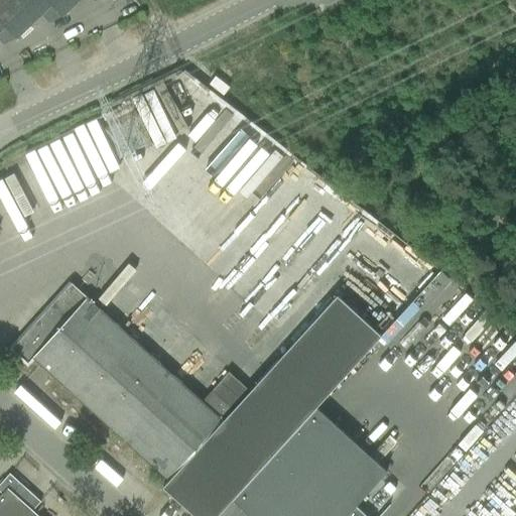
[(0,0),(0,41),(3,45),(3,44),(16,38),(41,15),(50,6),(44,0),(0,0)]
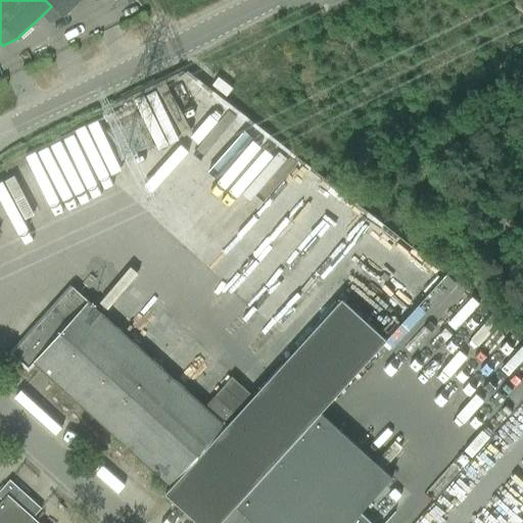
[(45,0),(51,6),(42,15),(50,24),(50,22),(62,16),(80,0),(93,0),(95,2),(96,1),(98,0),(45,0)]
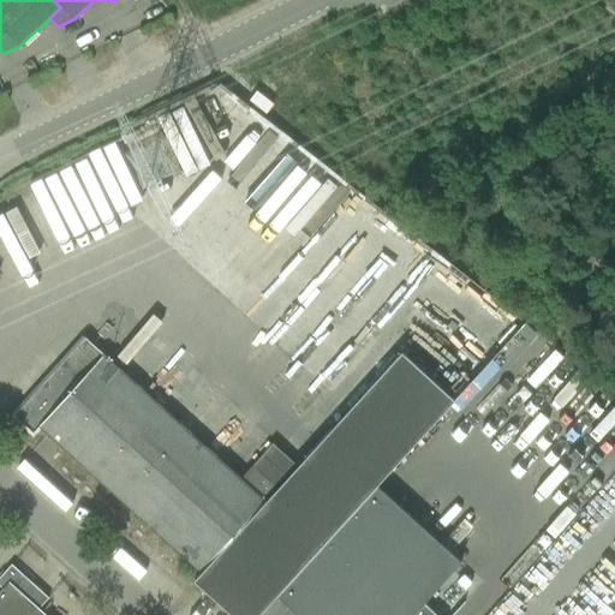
[(256,91),(249,101),(266,114),(273,105),(256,91)]
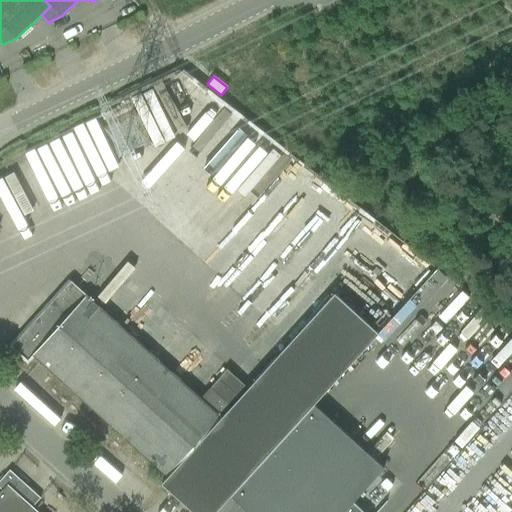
[(216,202),(251,232),(287,190),(243,153),(210,191),(219,199),(216,202)]
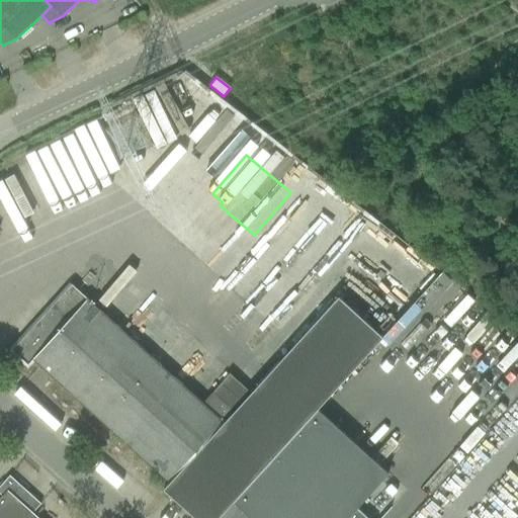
[(374,258),(359,273),(397,308),(411,292),(374,258)]
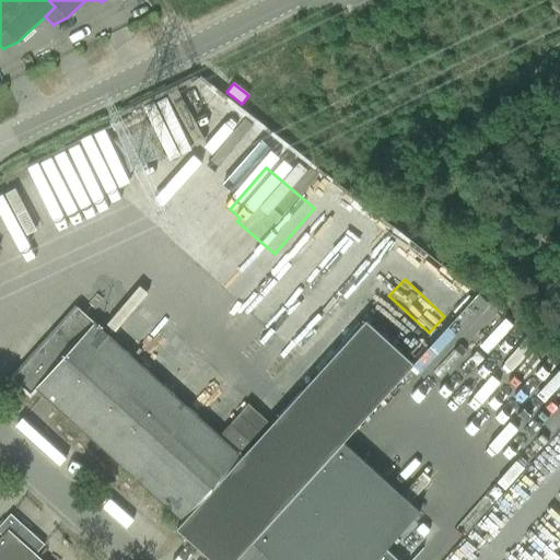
[(241,456),(76,306),(11,378),(30,396),(35,389),(182,522),(175,529),(209,559),(235,559),(252,543),(341,443),(413,364),(365,321),(241,456)]
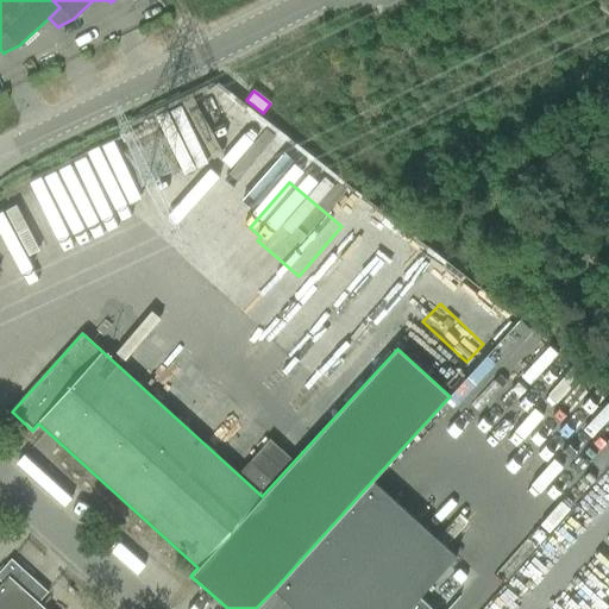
[(269,440),(239,472),(262,493),(292,460),(269,440)]
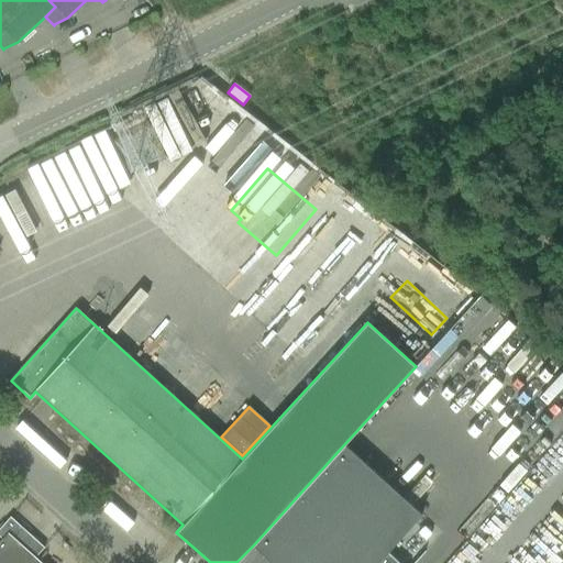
[(399,562),(388,552),(421,515),(343,445),(253,545),(271,562),(399,562)]
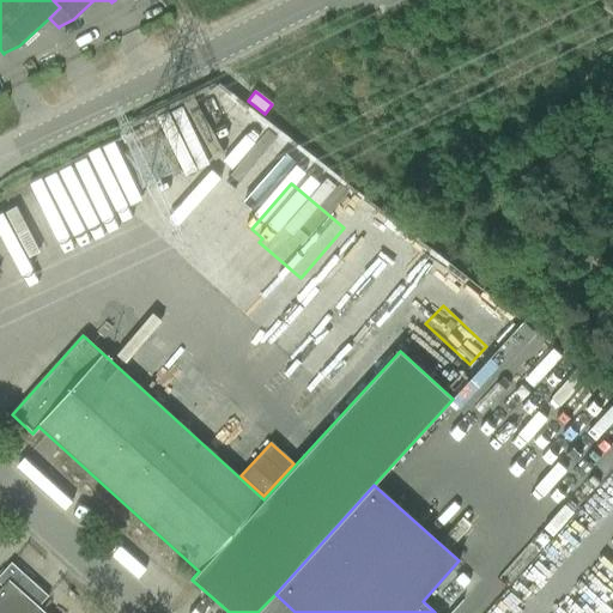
[(38,607),(48,596),(11,563),(0,575),(0,584),(2,587),(0,589),(0,612),(22,612),(32,601),(38,607)]
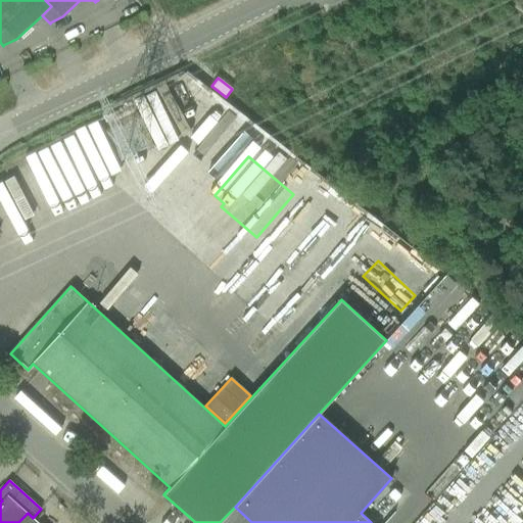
[(39,522),(33,518),(28,513),(18,522),(39,522)]
